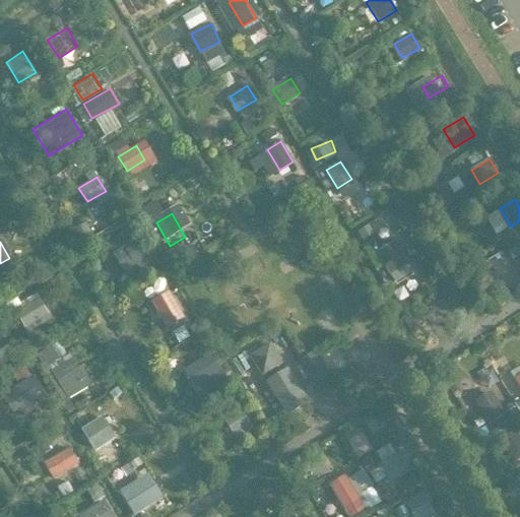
[(145,255),(136,242),(116,254),(124,268),(145,255)]
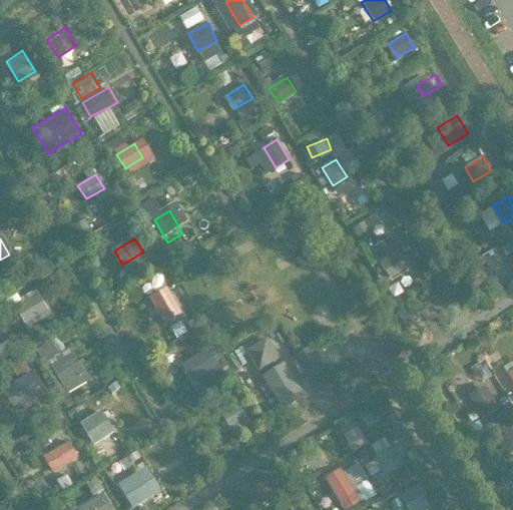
[(402,258),(393,240),(385,245),(381,238),(370,245),(383,269),(402,258)]
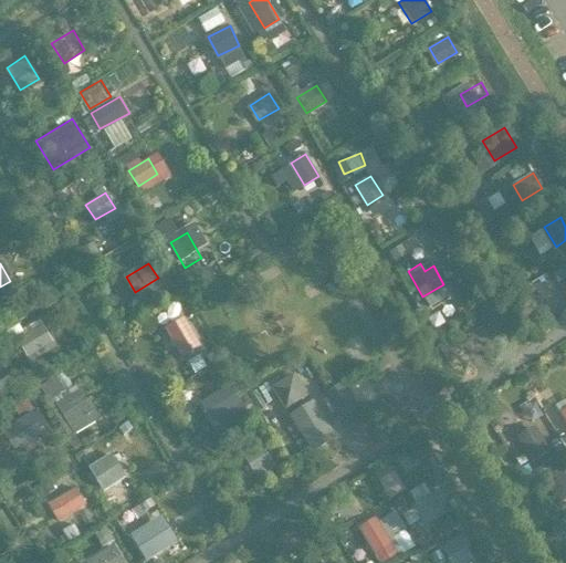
[(187,324),(169,335),(182,355),(199,345),(187,324)]
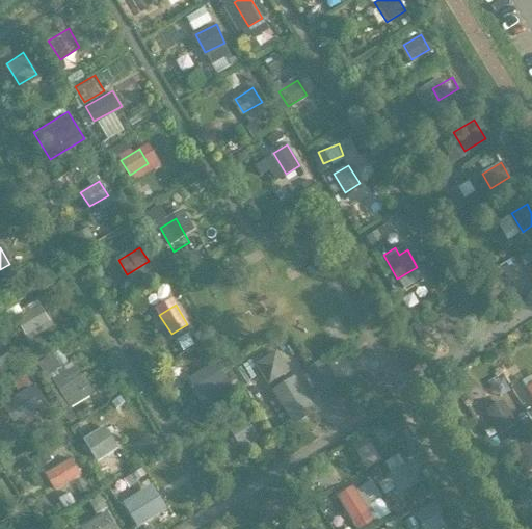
[(45,322),(35,307),(17,318),(26,333),(45,322)]
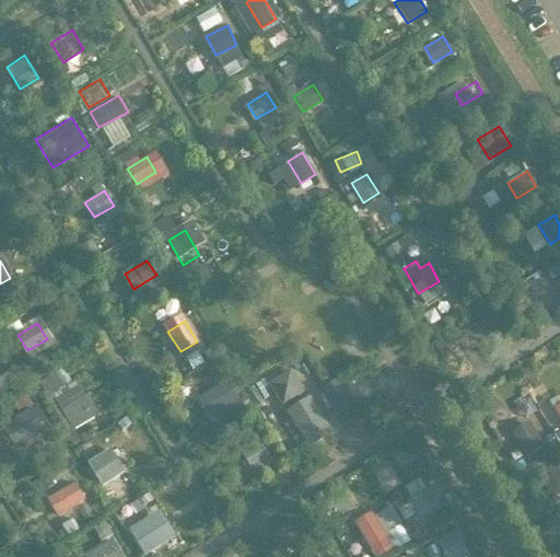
[(0,376),(10,371),(0,355),(0,376)]
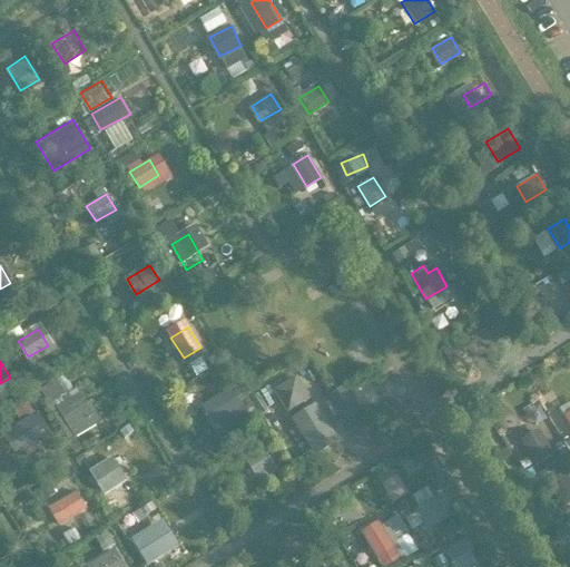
[(287,409),(310,396),(295,373),(274,388),(287,409)]
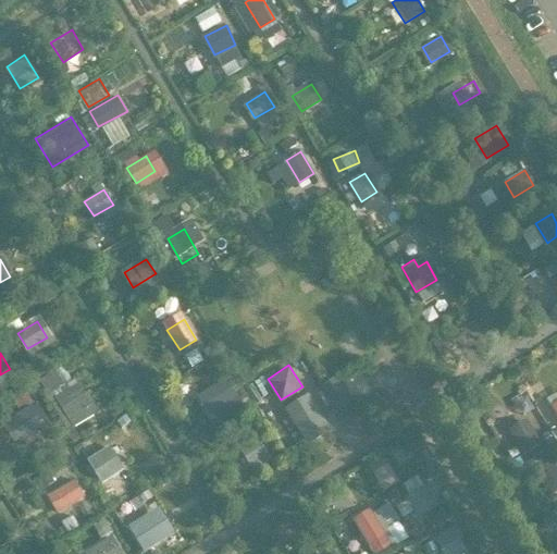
[(351,397),(337,374),(319,386),(333,408),(351,397)]
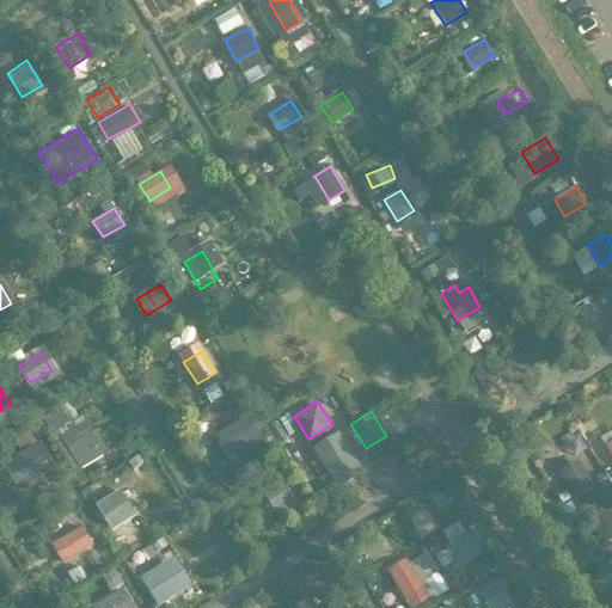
[(84,419),(62,433),(81,465),(91,459),(86,452),(98,446),(84,419)]
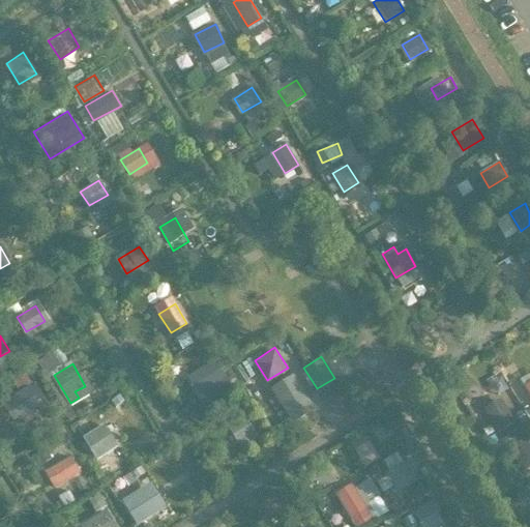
[(225,386),(211,364),(188,378),(203,401),(225,386)]
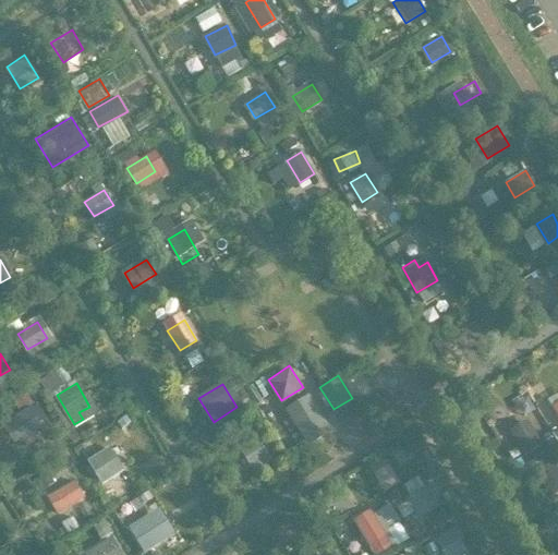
[(330,430),(308,395),(286,409),(307,444),(330,430)]
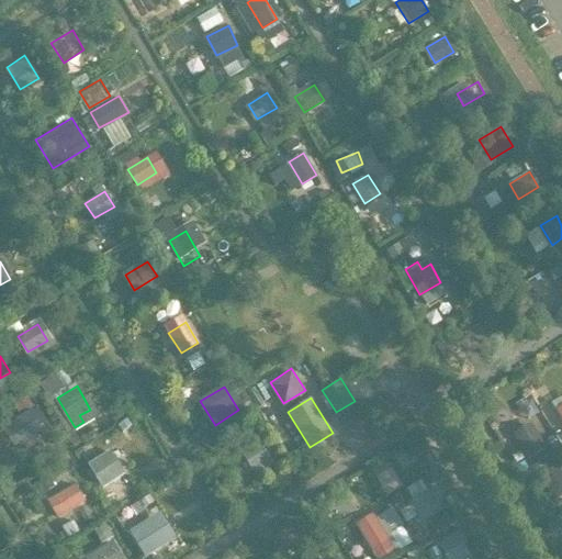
[(44,425),(31,405),(2,424),(15,443),(44,425)]
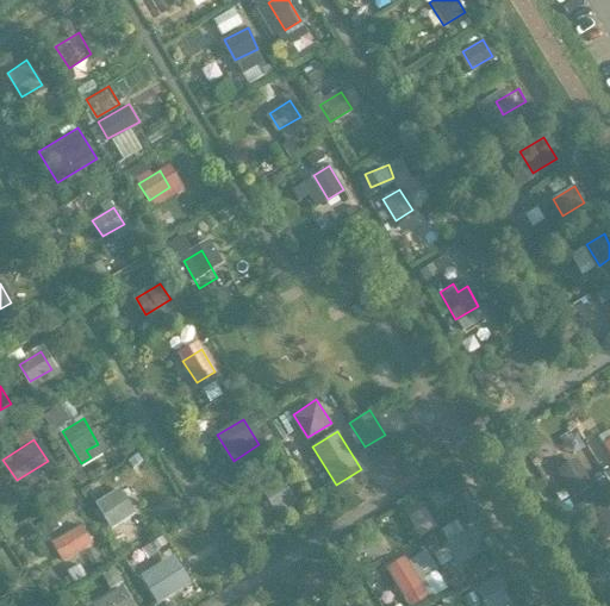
[(591,481),(576,456),(556,467),(572,492),(591,481)]
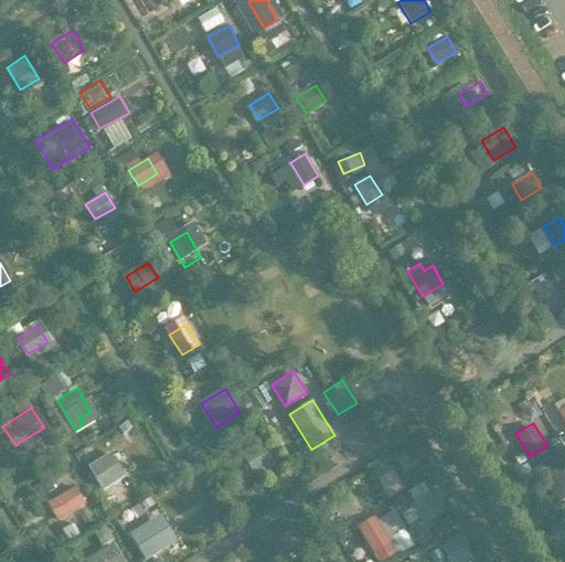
[(274,464),(258,438),(240,449),(255,476),(274,464)]
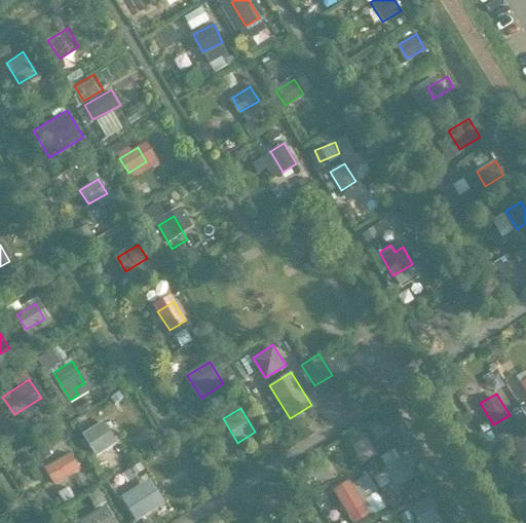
[(114,442),(102,422),(83,434),(96,454),(114,442)]
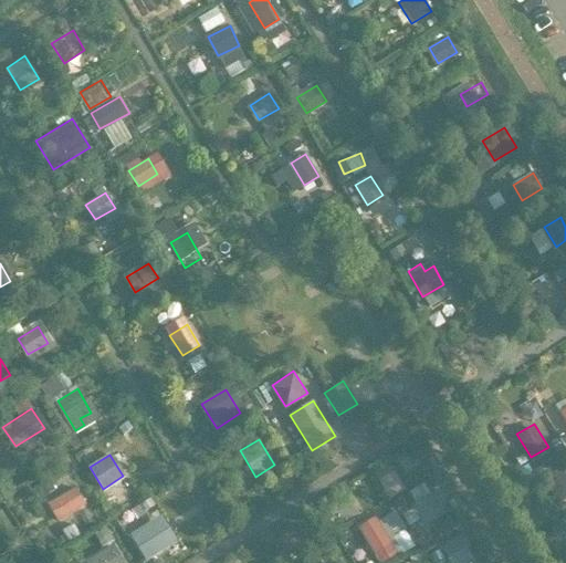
[(565,477),(561,468),(545,478),(556,496),(565,489),(565,477)]
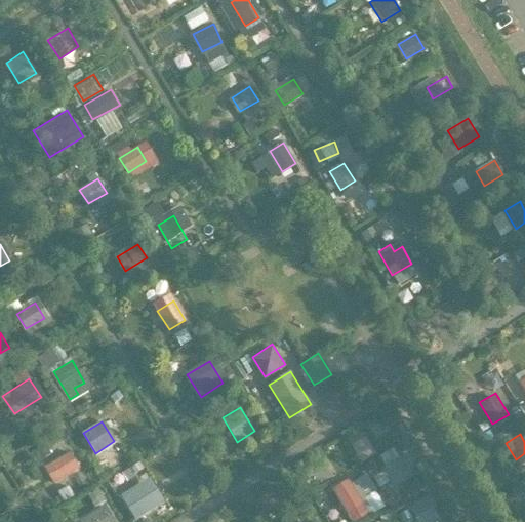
[(78,466),(70,452),(52,463),(61,477),(78,466)]
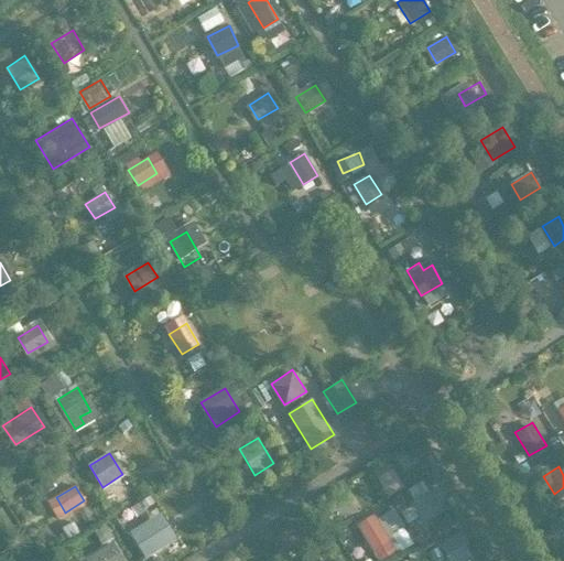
[(443,508),(431,488),(408,502),(421,521),(443,508)]
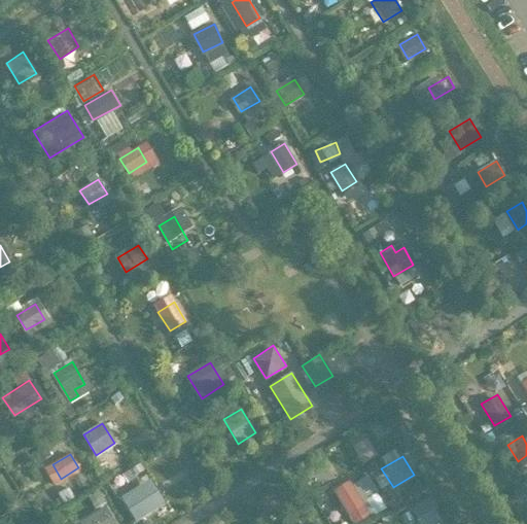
[(370,515),(348,478),(334,488),(355,523),(370,515)]
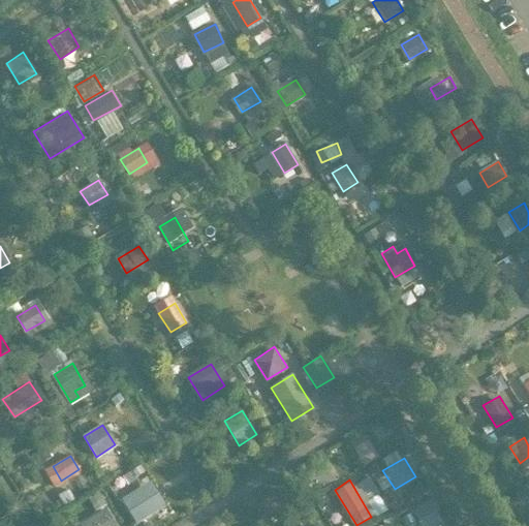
[(145,517),(159,508),(146,486),(131,495),(145,517)]
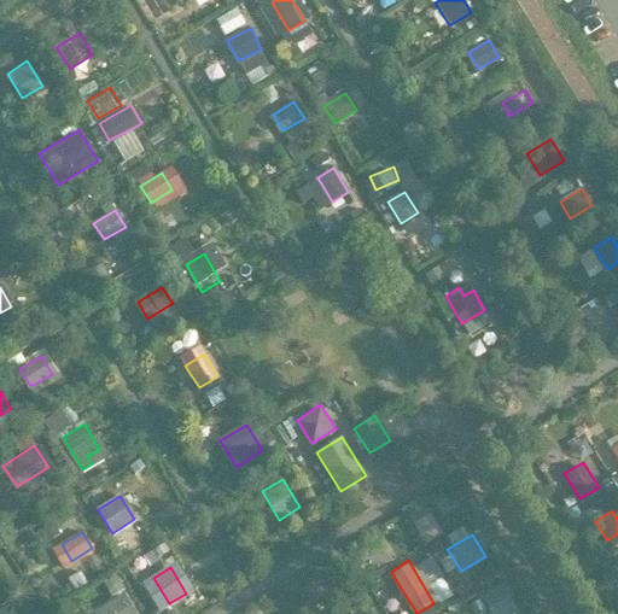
[(506,613),(520,606),(503,578),(479,594),(491,613),(506,613)]
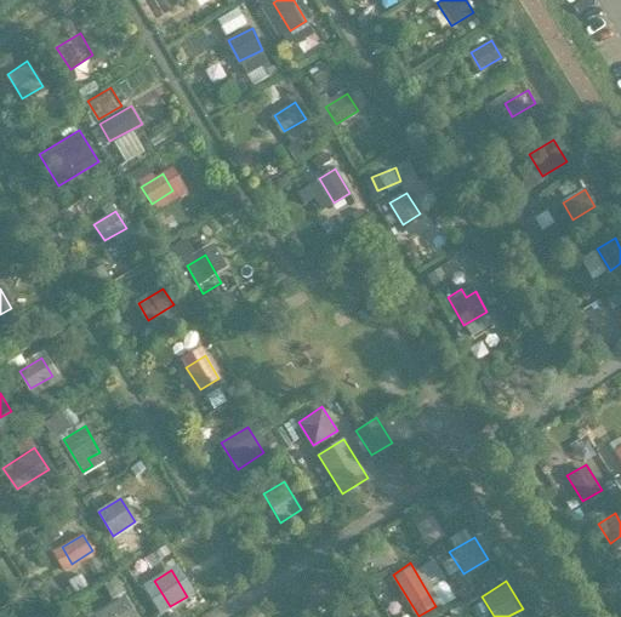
[(138,616),(125,594),(95,613),(96,616),(138,616)]
